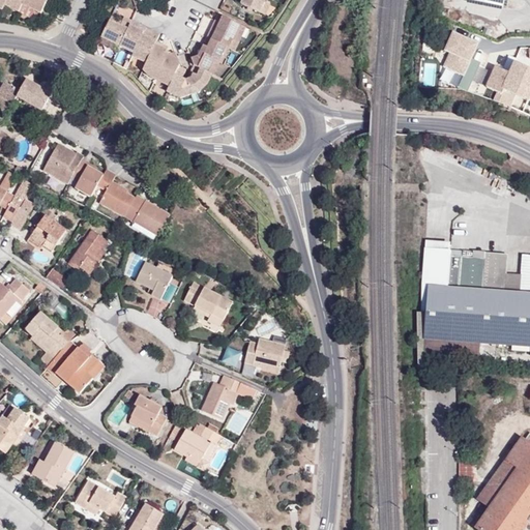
[(24,0),(0,0),(0,8),(2,10),(5,5),(19,12),(21,8),(24,0)]
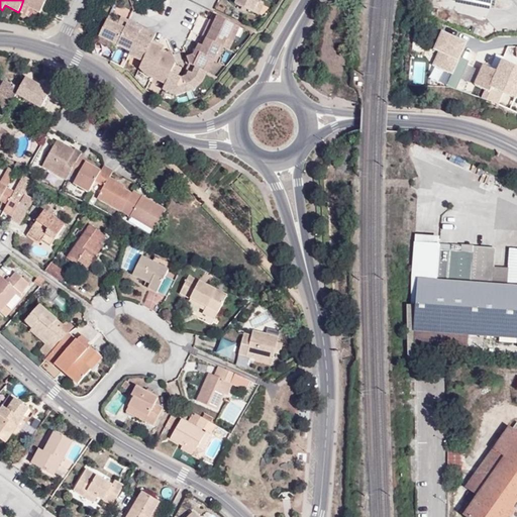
[(38,17),(45,0),(23,0),(20,8),(38,17)]
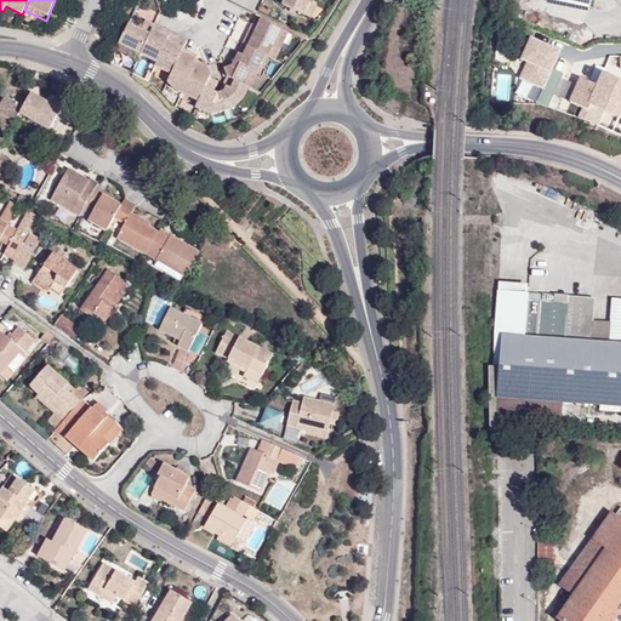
[(309,5),(311,0),(285,0),(283,5),(305,16),(309,5)]
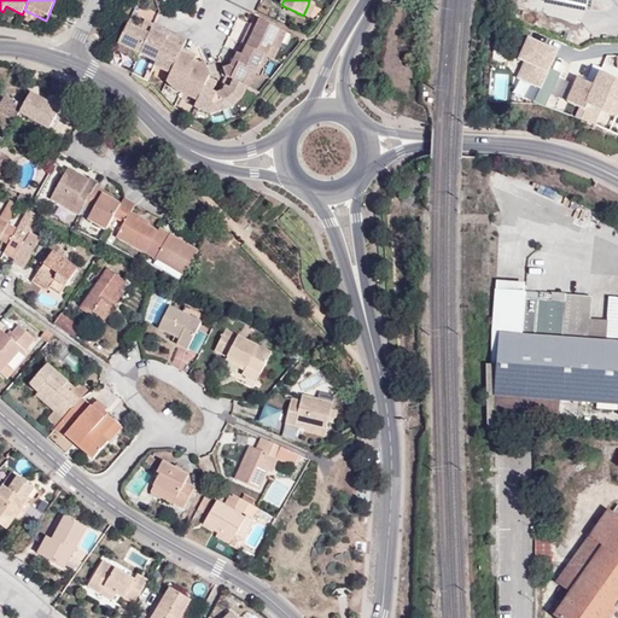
[(314,7),(308,5),(303,16),(308,18),(314,7)]
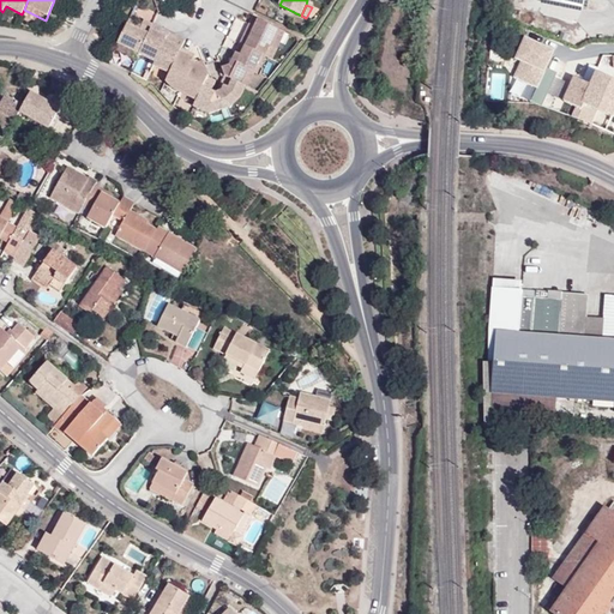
[(118,43),(139,54),(150,30),(152,25),(144,22),(142,25),(139,30),(134,28),(137,23),(130,19),(118,43)]
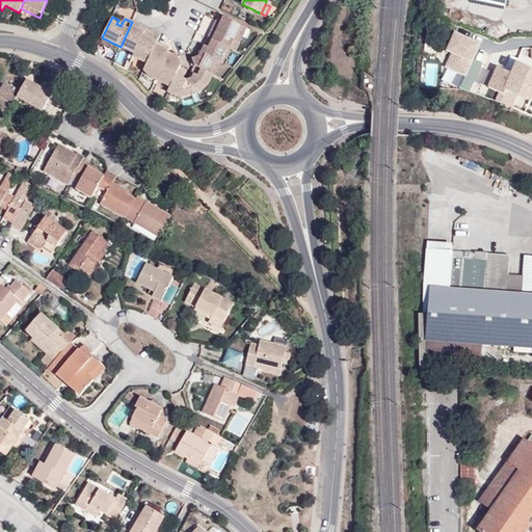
[(231,49),(234,50),(237,43),(235,42),(242,26),(223,17),(221,23),(219,27),(214,25),(211,31),(216,33),(212,41),(231,49)]
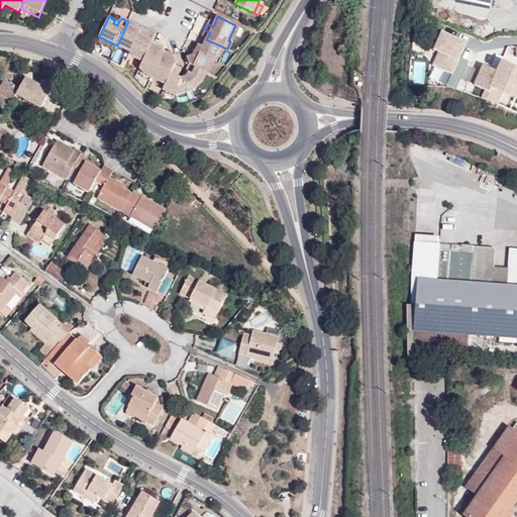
[(128,55),(142,62),(152,41),(145,38),(149,31),(135,25),(134,28),(126,25),(117,45),(130,52),(128,55)]
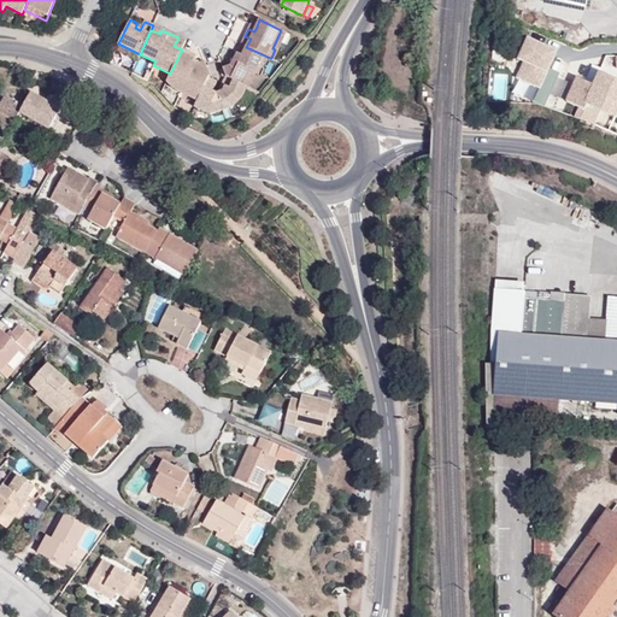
[(277,51),(287,33),(281,30),(272,48),(275,50),(277,51)]
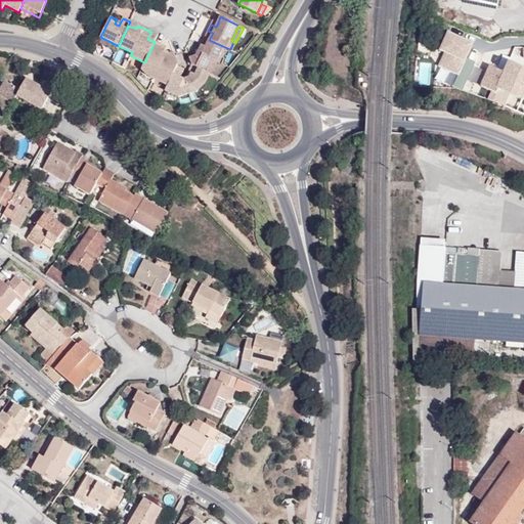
[(444,31),(437,48),(441,50),(436,63),(455,72),(467,46),(462,44),(464,40),(444,31)]
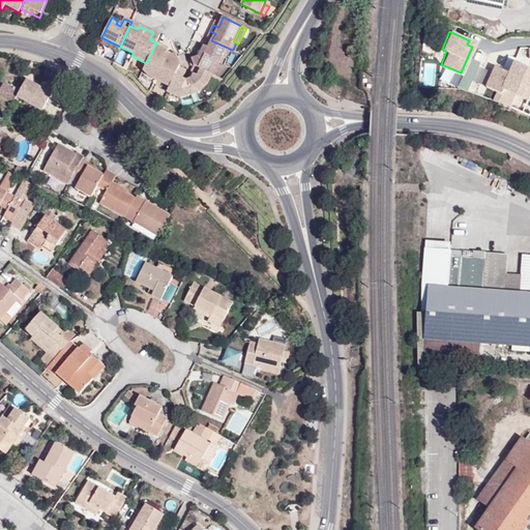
[(149,39),(156,42),(159,36),(153,32),(149,39)]
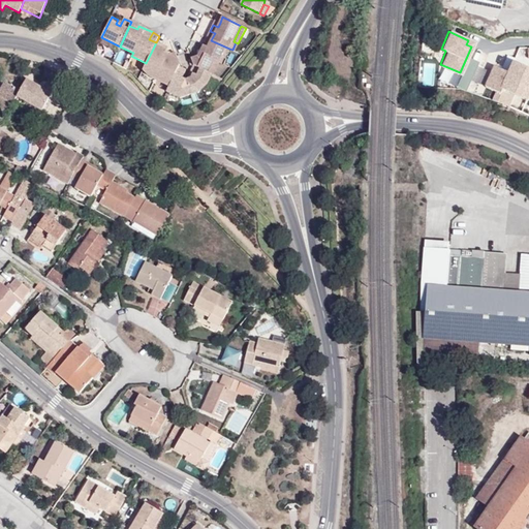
[(222,63),(229,49),(211,40),(208,48),(203,45),(198,57),(191,59),(193,66),(208,73),(214,59),(219,62),(222,63)]
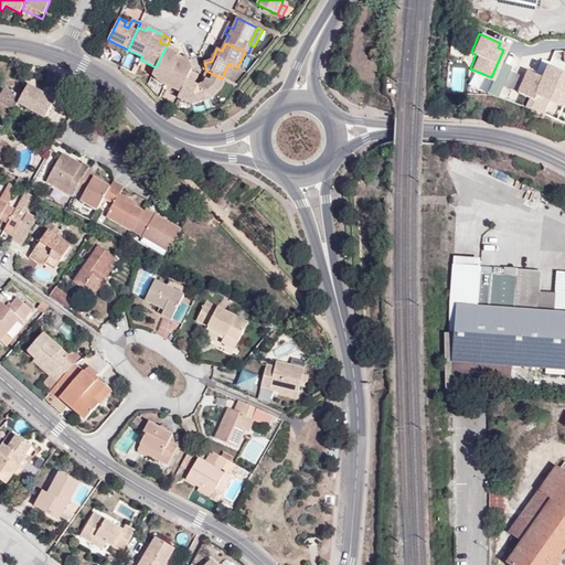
[(160,83),(181,93),(191,72),(192,70),(188,56),(179,60),(177,57),(178,54),(173,52),(174,50),(167,45),(156,67),(152,76),(160,83)]
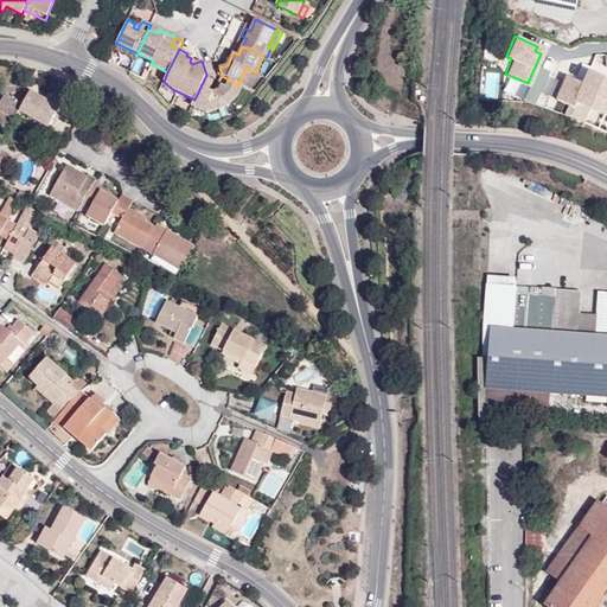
[(243,85),(244,87),(251,71),(246,68),(238,84),(243,85)]
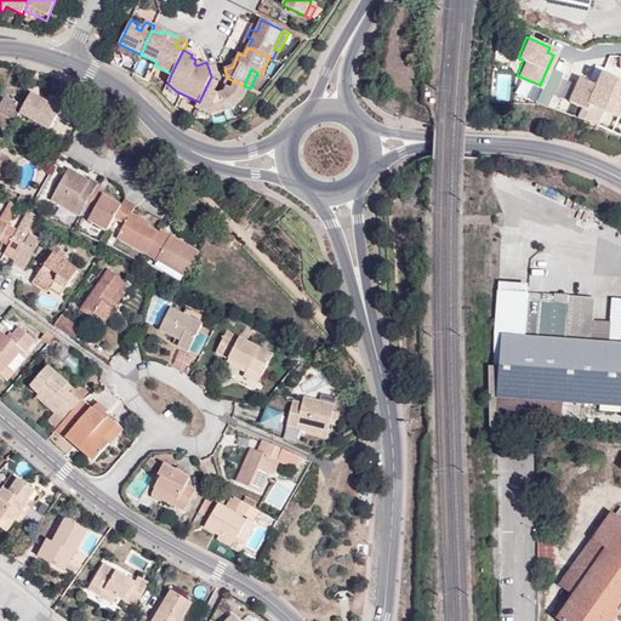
[(620,115),(620,80),(603,73),(598,86),(591,106),(620,119),(620,115)]
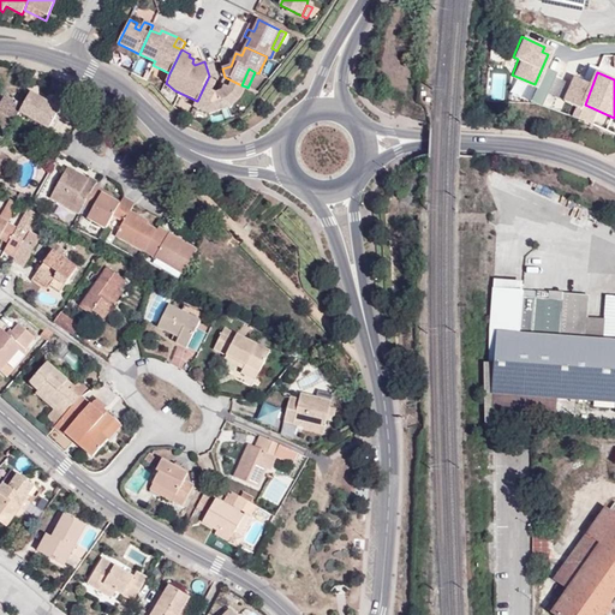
[(197,101),(193,107),(210,114),(232,107),(242,99),(246,87),(242,85),(225,77),(221,85),(224,87),(222,90),(216,93),(212,91),(216,82),(208,78),(197,101)]
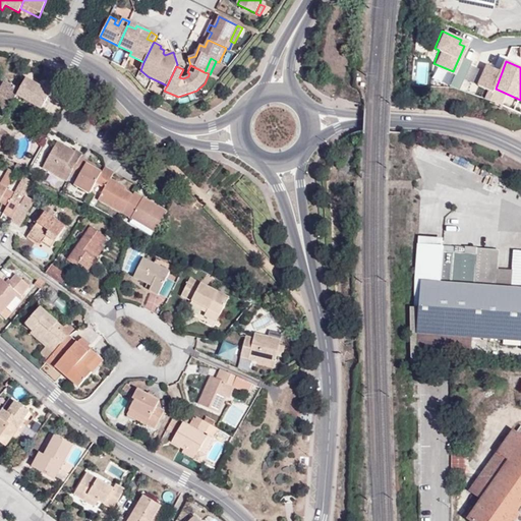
[(496,89),(502,72),(487,65),(478,85),(494,93),(496,89)]
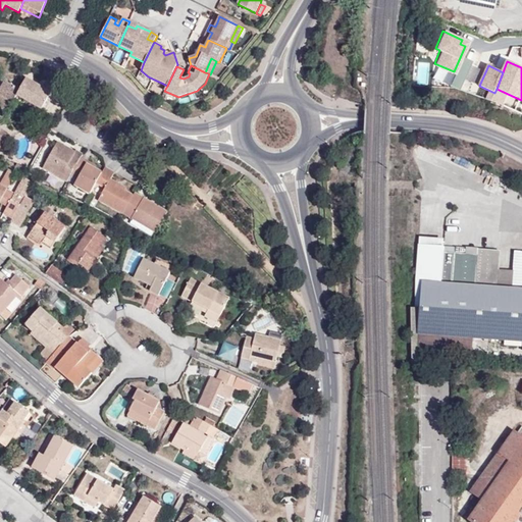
[(28,77),(18,95),(44,109),(54,92),(28,77)]
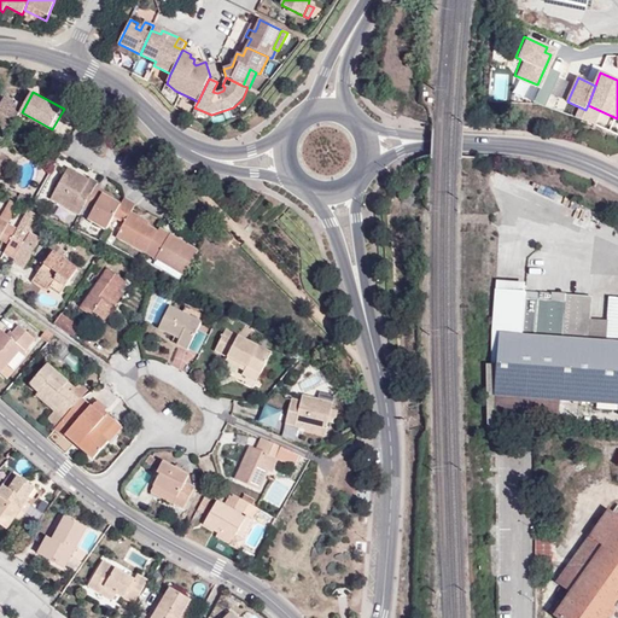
[(0,146),(24,105),(6,94),(1,103),(0,105),(0,146)]
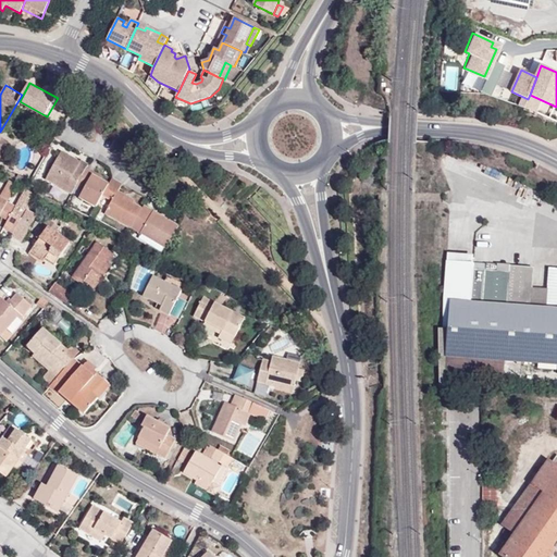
[(46,180),(72,195),(75,189),(86,168),(88,165),(81,161),(81,162),(61,151),(46,180)]
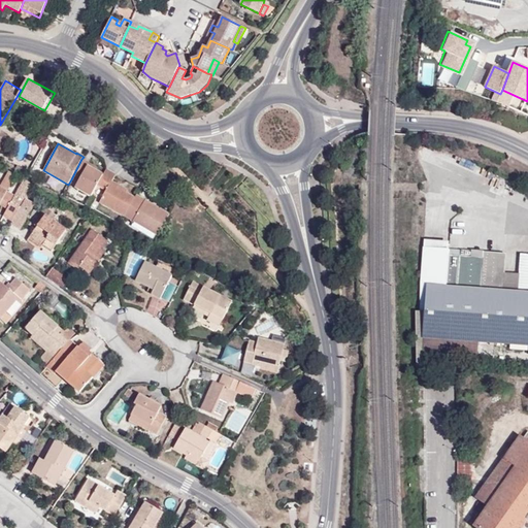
[(90,198),(97,186),(103,174),(97,171),(87,165),(89,163),(81,159),(71,179),(77,183),(74,189),(90,198)]
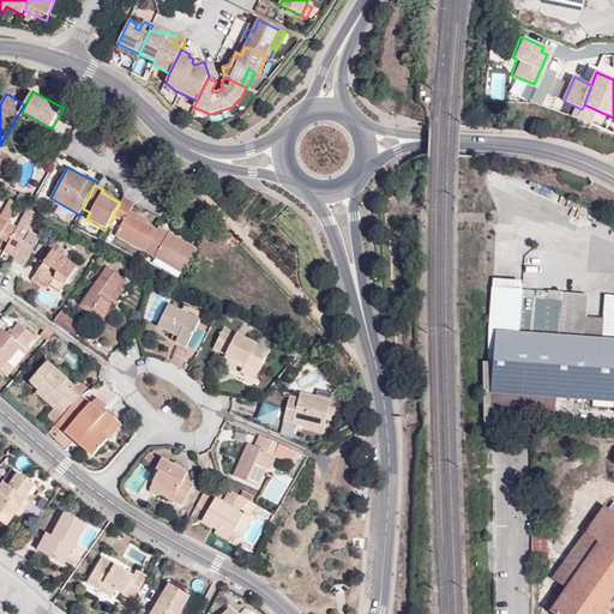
[(101,192),(113,199),(114,196),(103,190),(101,192)]
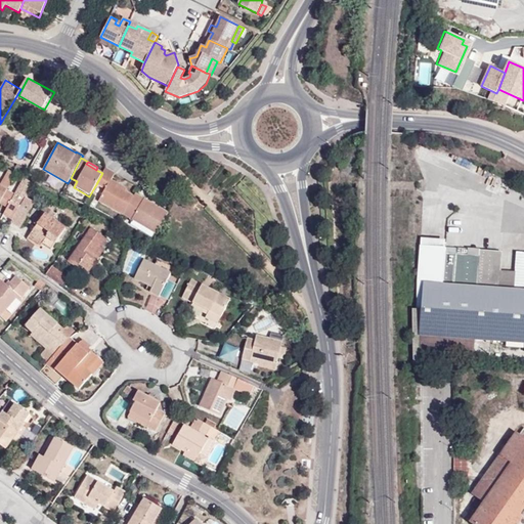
[(123,215),(123,214),(133,195),(126,191),(117,187),(119,184),(112,180),(115,174),(105,168),(102,173),(96,184),(105,188),(99,202),(123,215)]
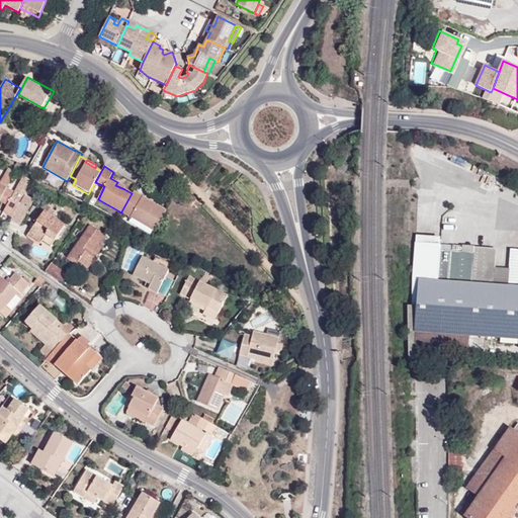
[(8,204),(15,192),(7,187),(1,199),(8,204)]
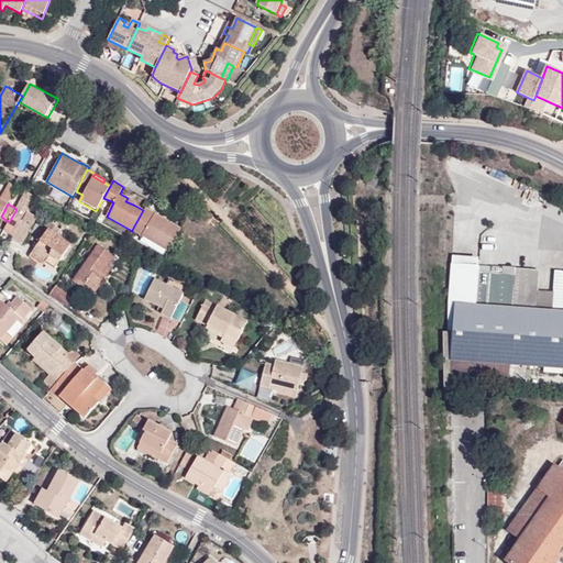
[(17,231),(26,212),(28,211),(18,207),(17,209),(9,222),(7,225),(17,231)]
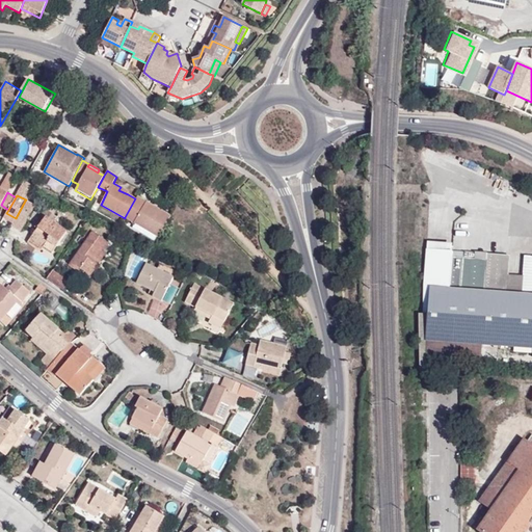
[(125,217),(159,237),(170,215),(137,196),(135,198),(125,217)]
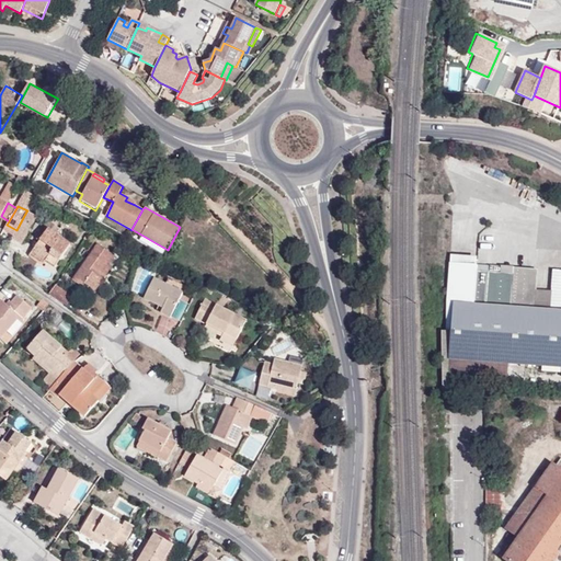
[(16,230),(12,238),(22,244),(37,217),(26,212),(16,230)]
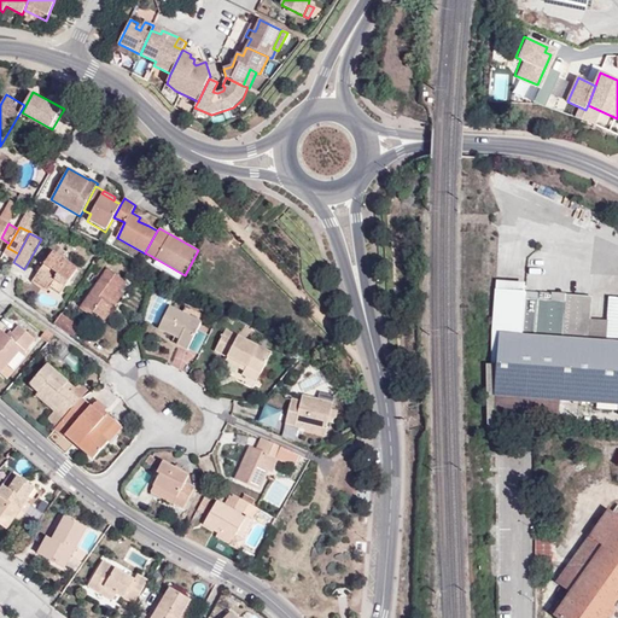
[(50,250),(63,260),(68,254),(53,244),(50,250)]
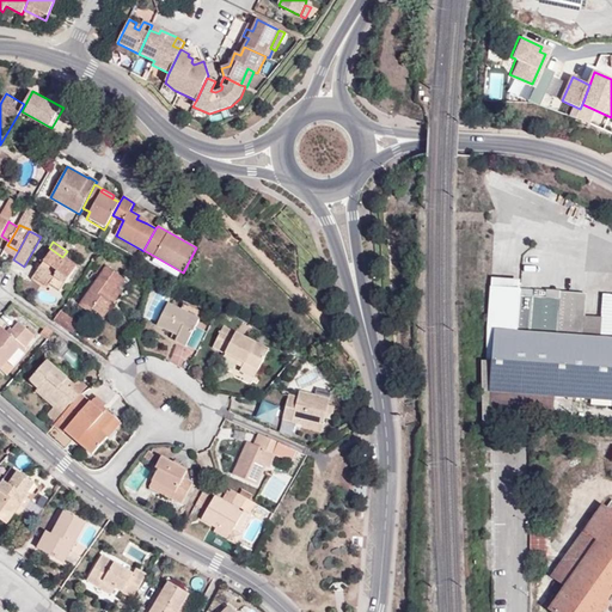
[(78,267),(62,257),(49,248),(40,261),(43,263),(32,276),(48,287),(49,285),(60,292),(78,267)]
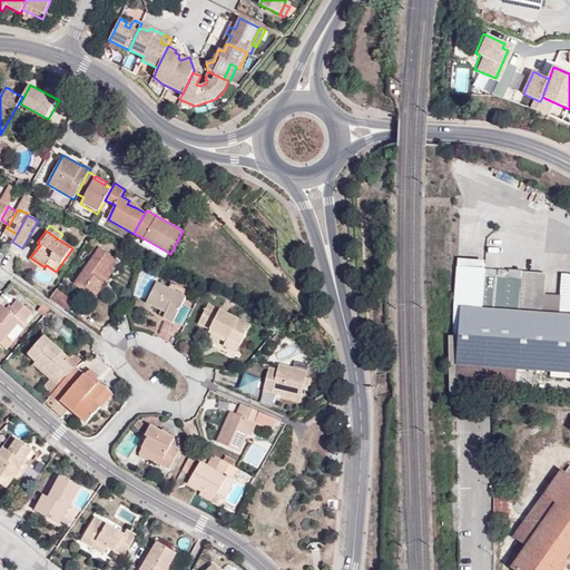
[(95,300),(105,284),(98,279),(102,273),(106,275),(110,269),(117,261),(99,248),(74,284),(95,300)]
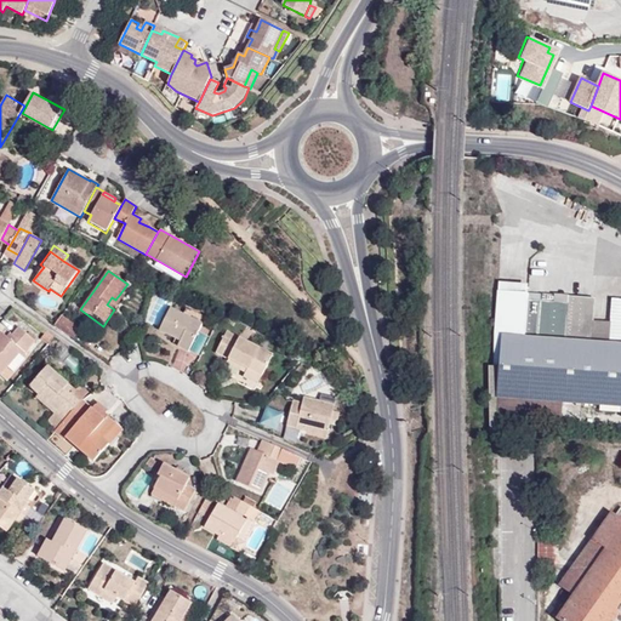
[(554,295),(499,291),(494,366),(501,366),(497,414),(562,420),(563,403),(620,406),(620,298),(613,298),(610,320),(609,343),(591,342),(593,318),(594,298),(569,296),(569,305),(554,303),(554,295)]
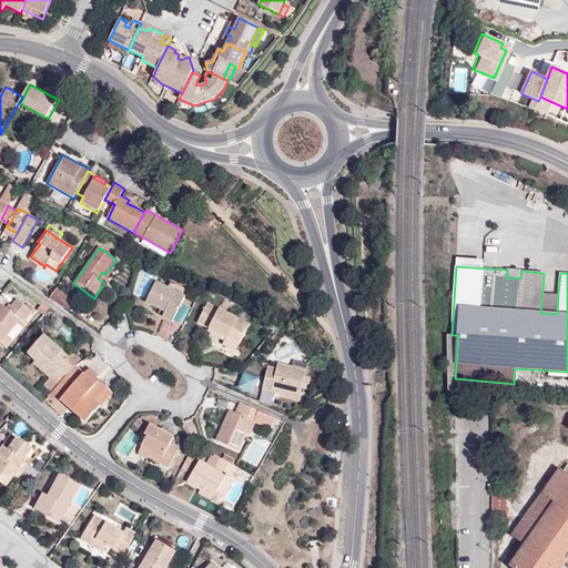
[(98,279),(104,283),(113,271),(110,269),(105,274),(102,272),(98,279)]
